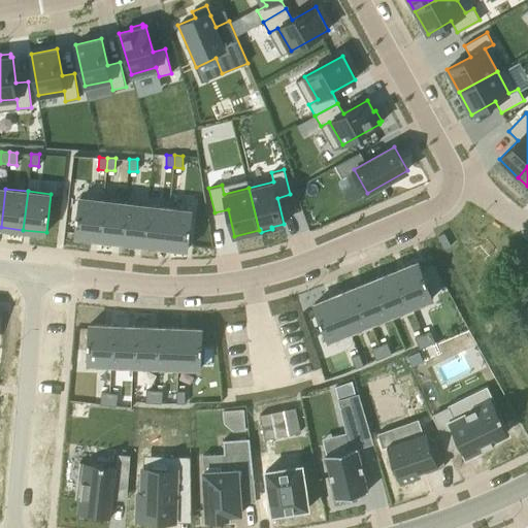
[(80,197),(75,236),(98,238),(103,200),(80,197)]
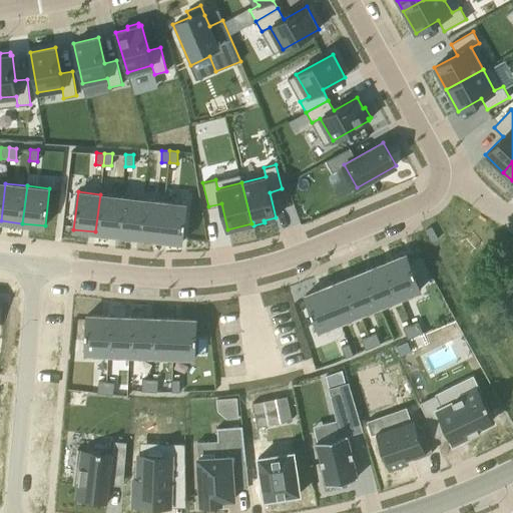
[(100,194),(95,231),(117,234),(121,196),(100,194)]
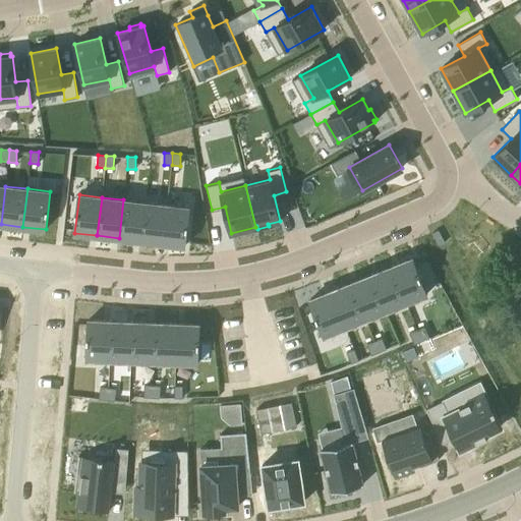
[(123,199),(119,238),(140,240),(146,203),(123,199)]
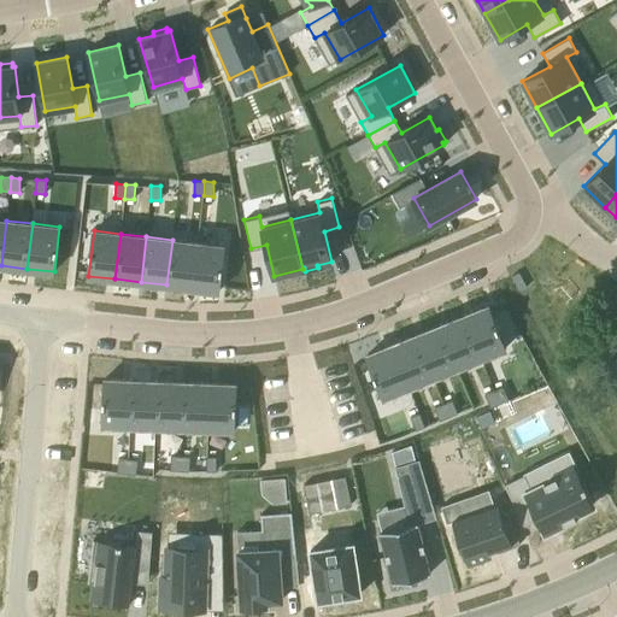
[(172,240),(166,285),(193,288),(198,242),(172,240)]
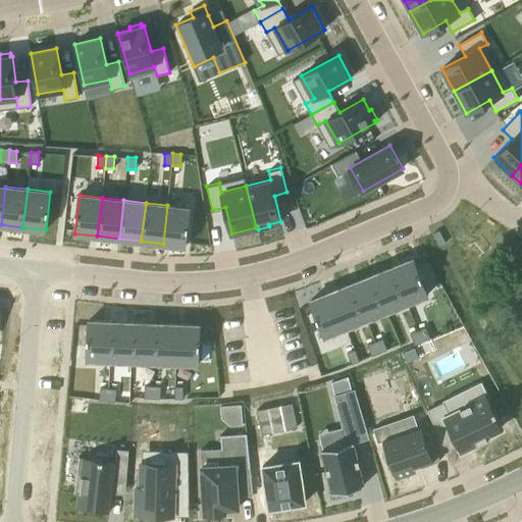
[(167,205),(163,244),(186,247),(191,208),(167,205)]
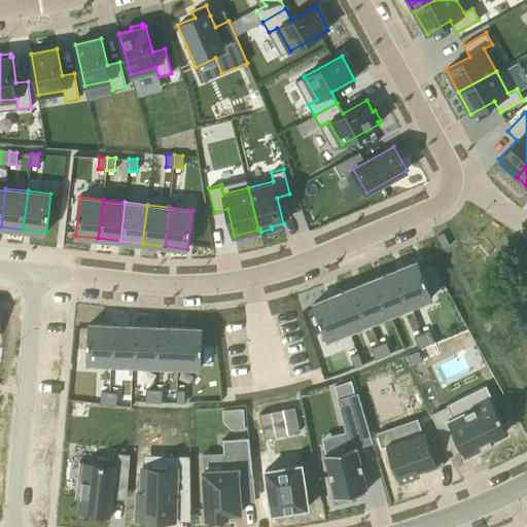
[(418,260),(397,269),(412,306),(432,296),(418,260)]
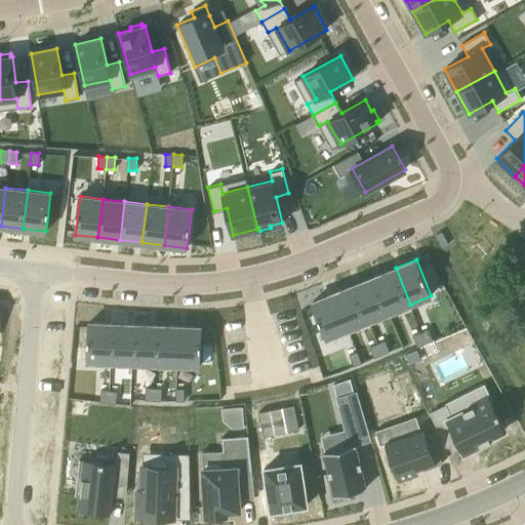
[(396,268),(374,277),(389,313),(410,305),(396,268)]
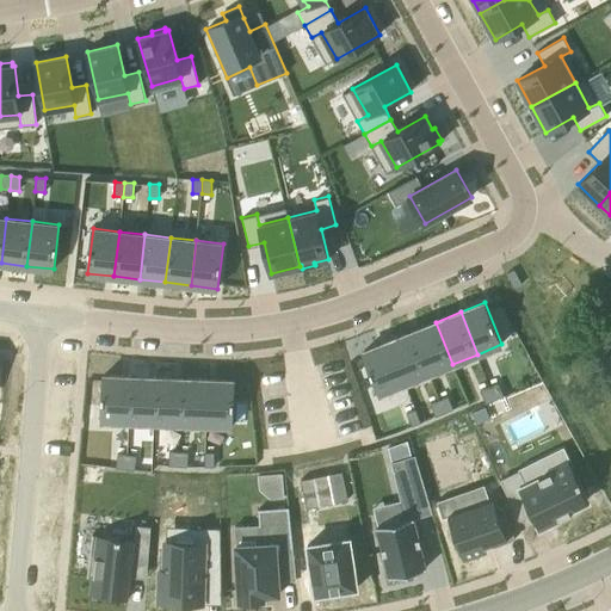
[(436,322),(412,332),(429,374),(452,364),(436,322)]
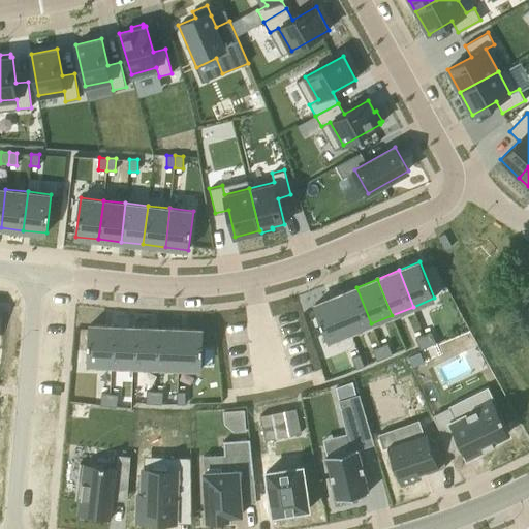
[(356,287),(335,296),(349,333),(371,323),(356,287)]
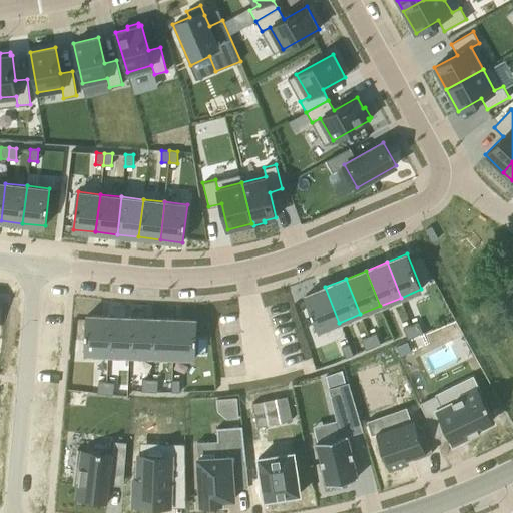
[(325,287),(305,296),(319,331),(339,323),(325,287)]
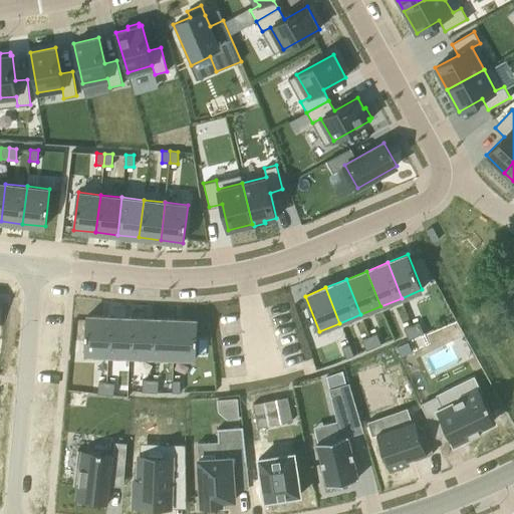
[(87,315),(85,353),(107,354),(109,316),(87,315)]
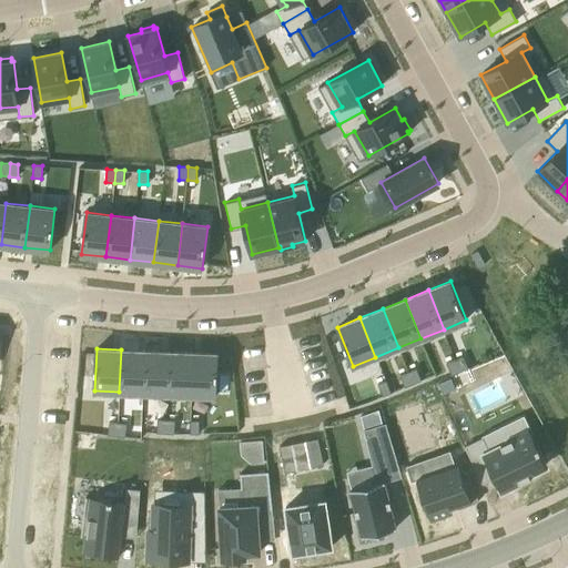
[(121,350),(119,392),(143,393),(145,351),(121,350)]
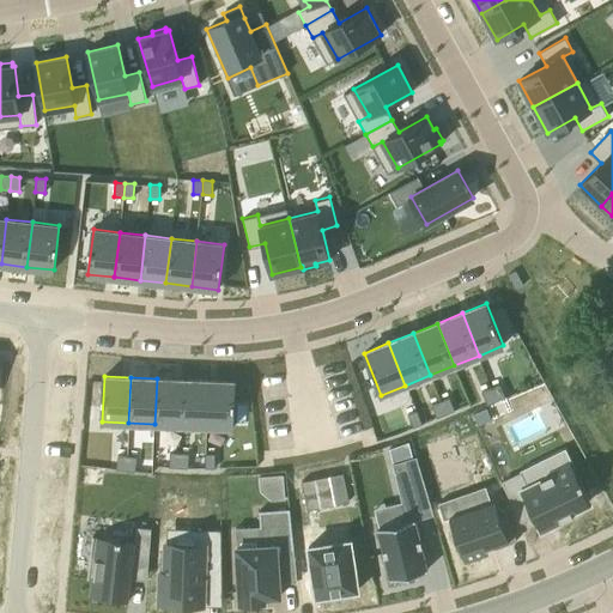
[(157,378),(155,424),(181,425),(183,380),(157,378)]
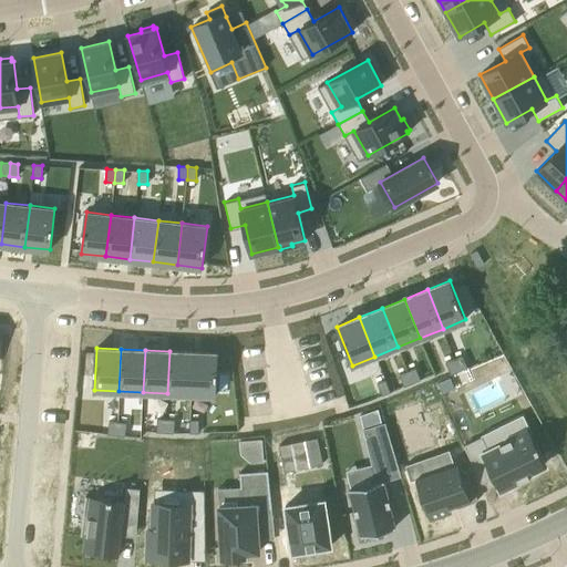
[(169,351),(167,393),(192,394),(194,352),(169,351)]
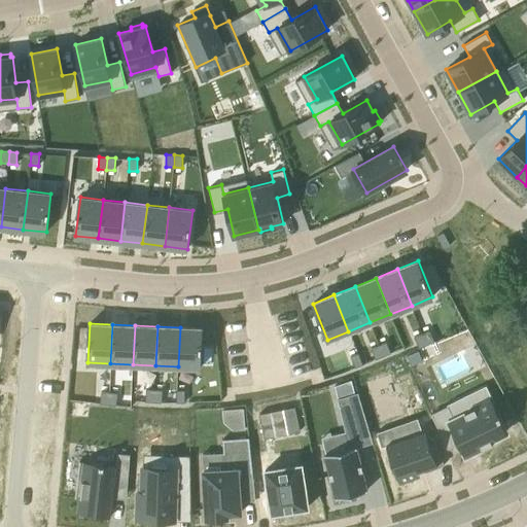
[(180,327),(178,366),(201,367),(202,328),(180,327)]
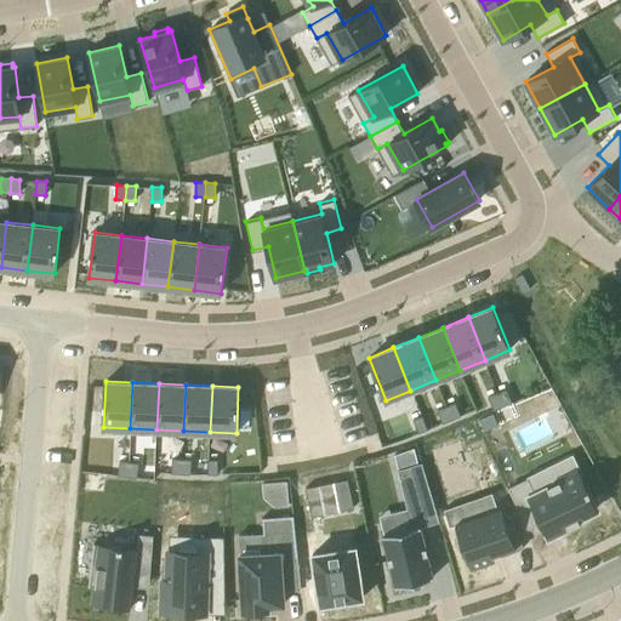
[(506,389),(497,393),(503,406),(512,403),(506,389)]
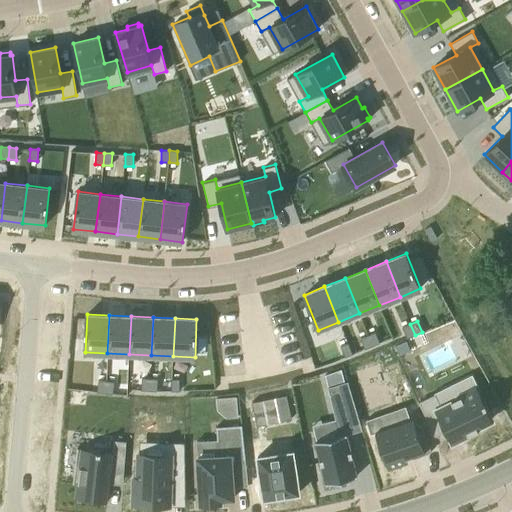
[(410,324),(403,327),(407,338),(415,335),(410,324)]
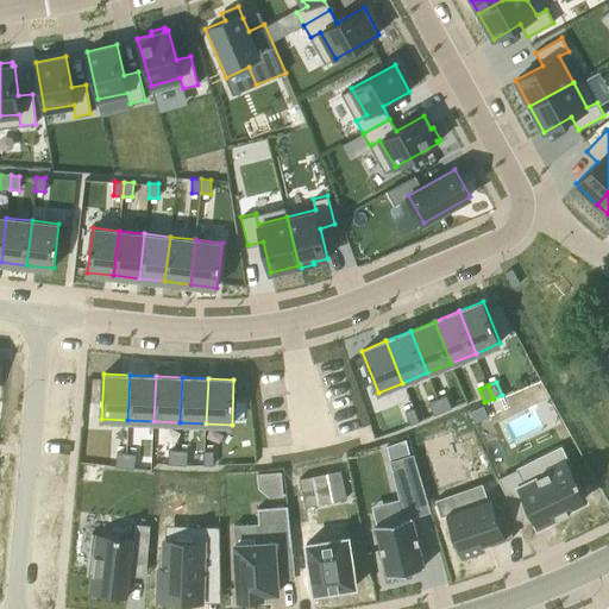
[(446,395),(438,399),(443,412),(452,408),(446,395)]
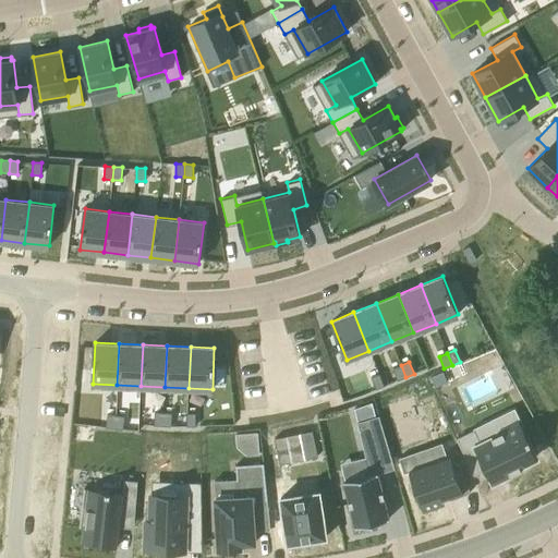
[(401,365),(392,368),(398,380),(405,377),(401,365)]
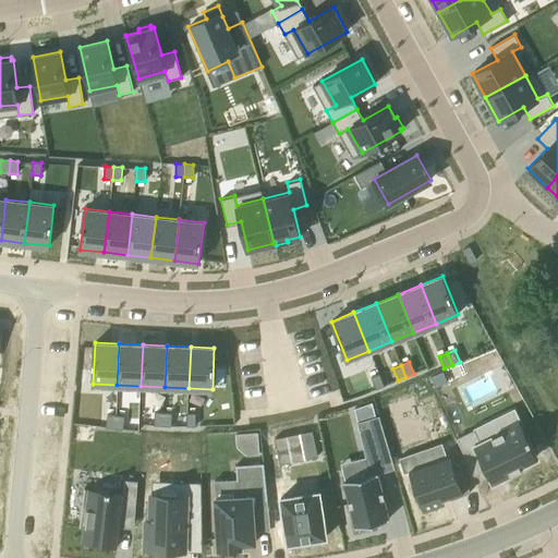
[(379,374),(372,377),(376,389),(384,386),(379,374)]
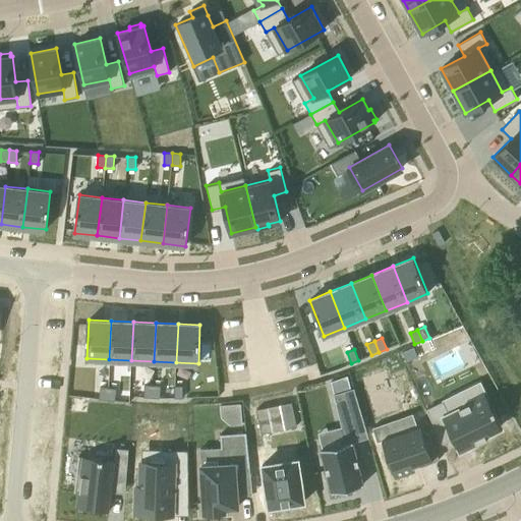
[(348,377),(330,382),(334,394),(351,389),(348,377)]
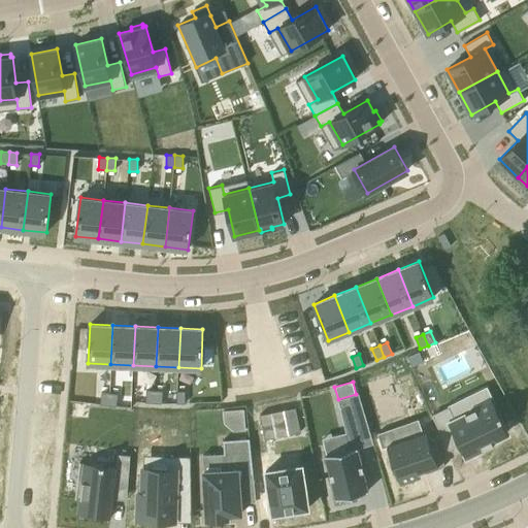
[(146,390),(145,402),(154,402),(155,390),(146,390)]
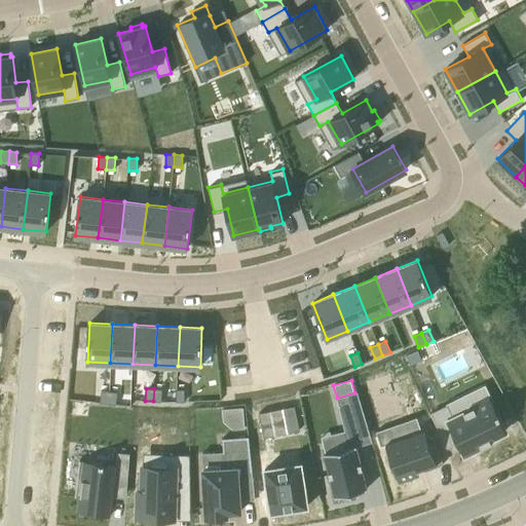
[(154,388),(153,401),(161,402),(162,389),(154,388)]
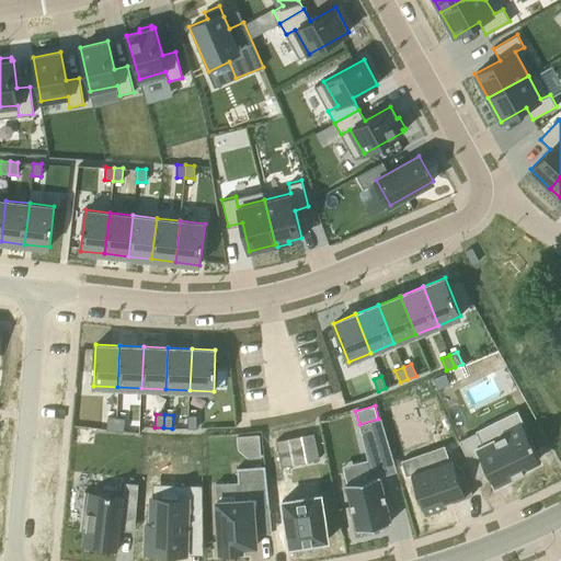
[(196,415),(187,415),(189,428),(197,428),(196,415)]
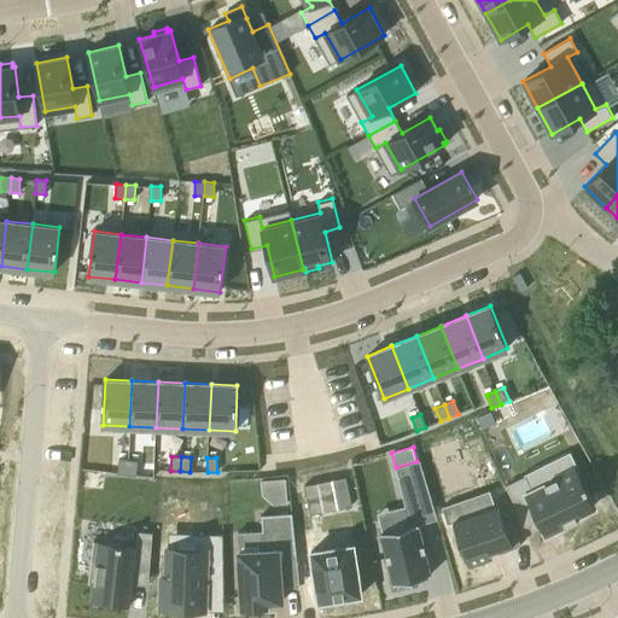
[(118,459),(117,473),(127,474),(128,460),(118,459)]
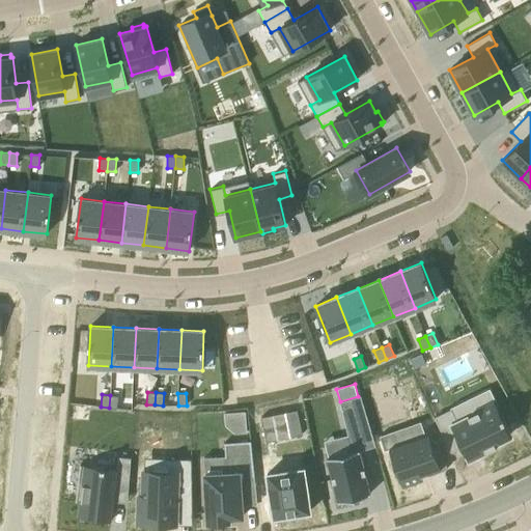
[(110,395),(109,408),(117,409),(118,396),(110,395)]
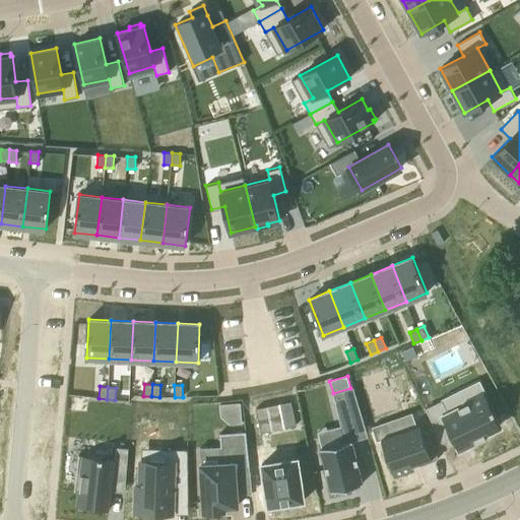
[(321,447),(331,491),(334,490),(335,495),(350,491),(349,486),(363,483),(352,441),(368,437),(353,387),(333,393),(341,426),(345,442),(321,447)]
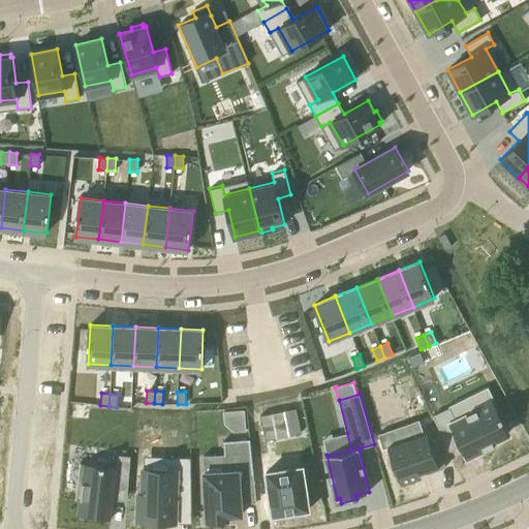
[(450,406),(432,414),(449,450),(461,445),(467,458),(484,449),(484,450),(486,449),(493,445),(495,445),(493,441),(509,433),(502,419),(504,418),(501,414),(500,413),(498,409),(497,407),(497,408),(494,401),(457,419),(450,406)]
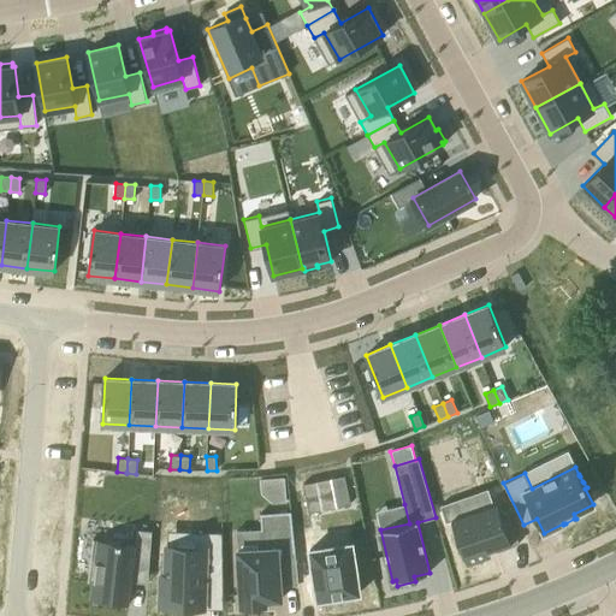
[(499,505),(452,520),(467,564),(490,557),(489,552),(497,550),(498,552),(520,545),(510,516),(504,519),(499,505)]
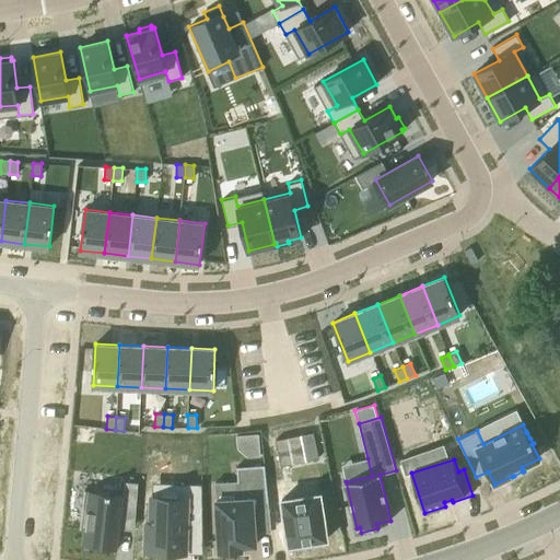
[(238,498),(217,500),(220,550),(243,549),(242,545),(256,545),(255,532),(254,504),(269,503),(265,465),(236,467),(237,480),(238,498)]
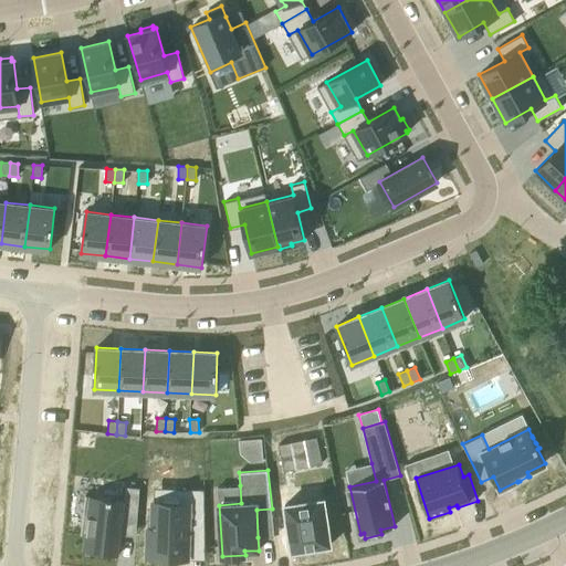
[(149,527),(148,556),(170,556),(170,558),(171,558),(171,547),(206,548),(205,489),(199,489),(185,489),(184,504),(168,504),(153,503),(152,522),(154,522),(154,527),(149,527)]
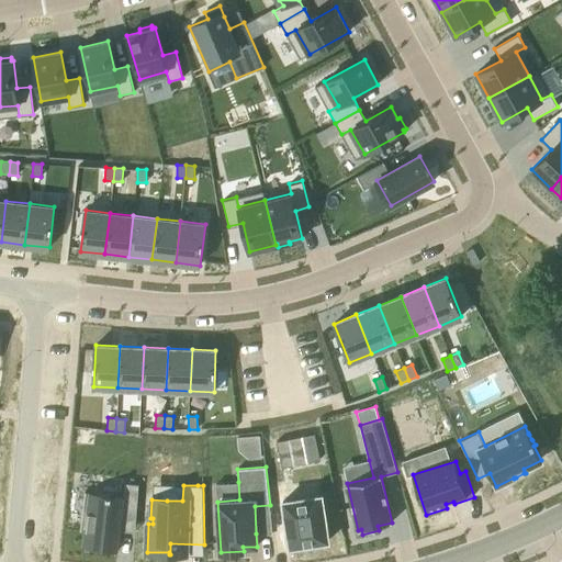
[(85,491),(80,530),(81,530),(82,528),(86,529),(85,546),(116,549),(116,551),(119,551),(125,496),(123,496),(123,497),(111,495),(112,494),(108,494),(107,495),(87,493),(87,491),(85,491)]
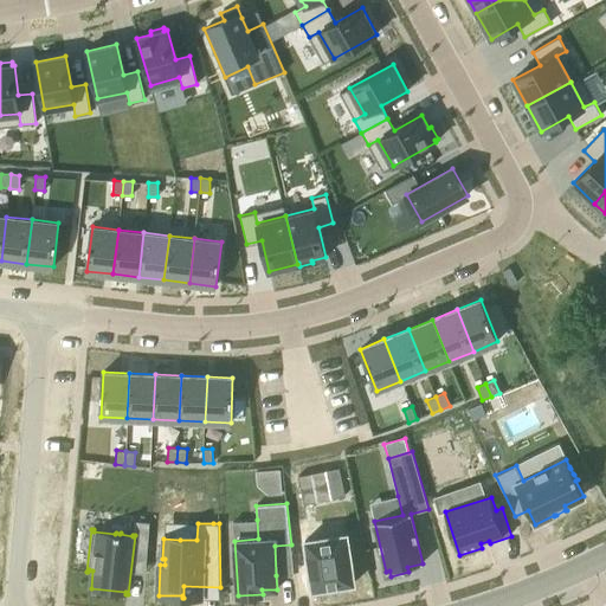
[(347,534),(305,541),(313,590),(354,584),(347,534)]
